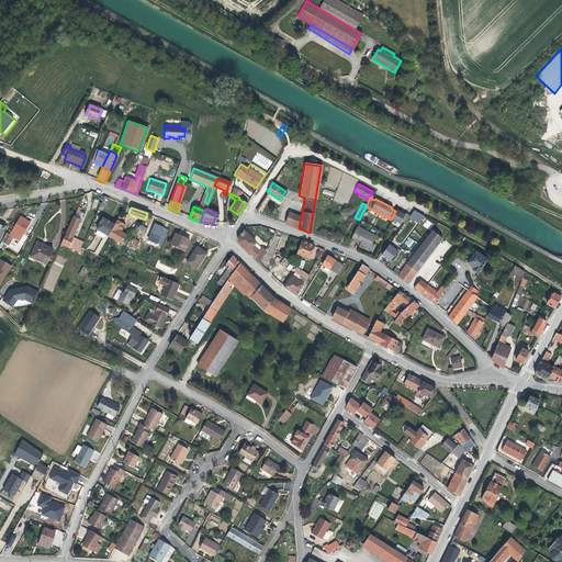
[(395,211),(391,220),(398,224),(403,215),(405,216),(407,214),(404,213),(404,214),(395,210),(395,211)]
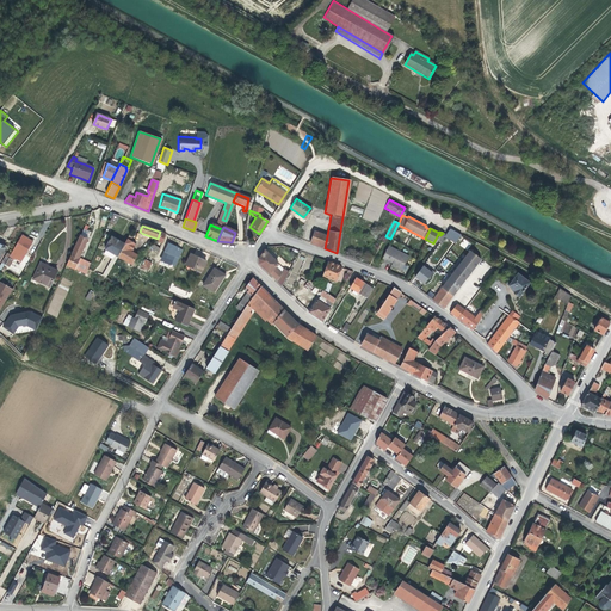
[(443,235),(454,244),(460,235),(449,228),(443,235)]
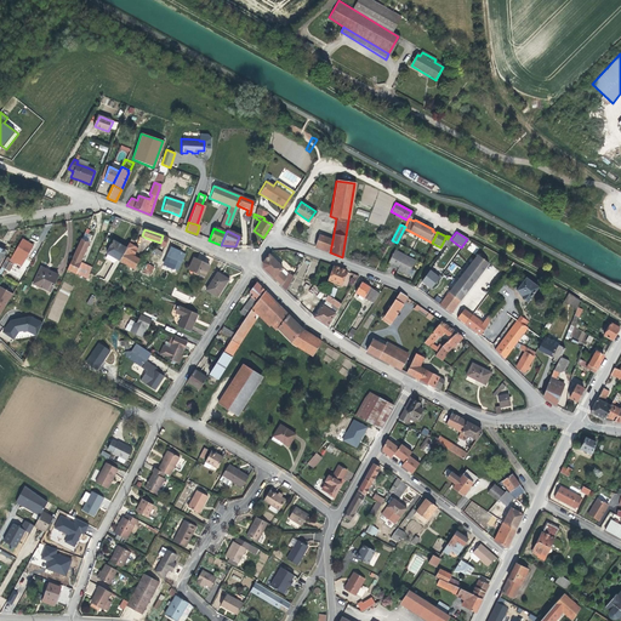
[(318,235),(315,240),(331,246),(332,240),(318,235)]
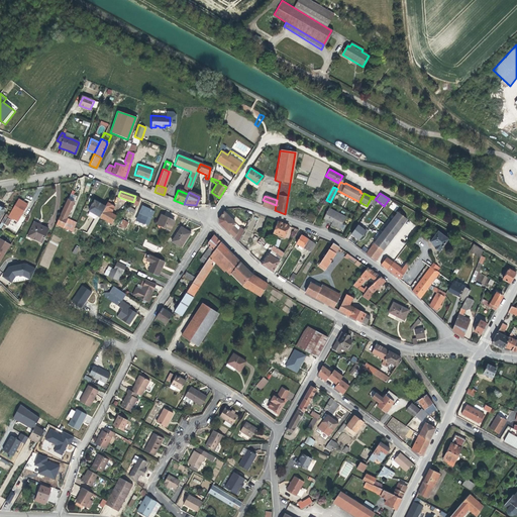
[(104,207),(98,217),(110,223),(114,216),(109,213),(113,207),(108,204),(111,200),(109,199),(109,198),(104,207)]
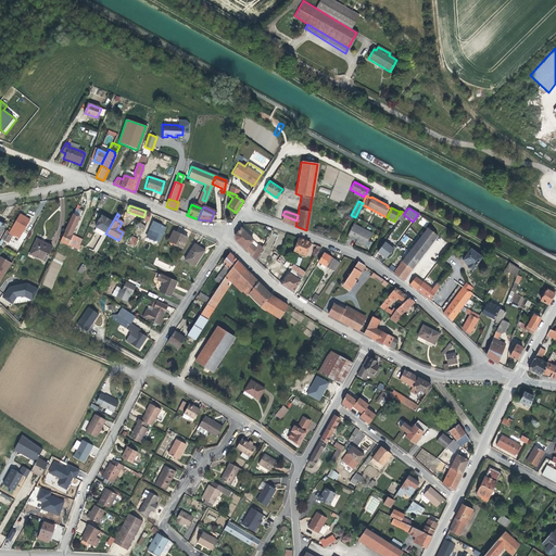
[(19,214),(9,230),(10,231),(12,228),(17,232),(20,229),(21,230),(25,223),(27,219),(26,218),(19,214)]
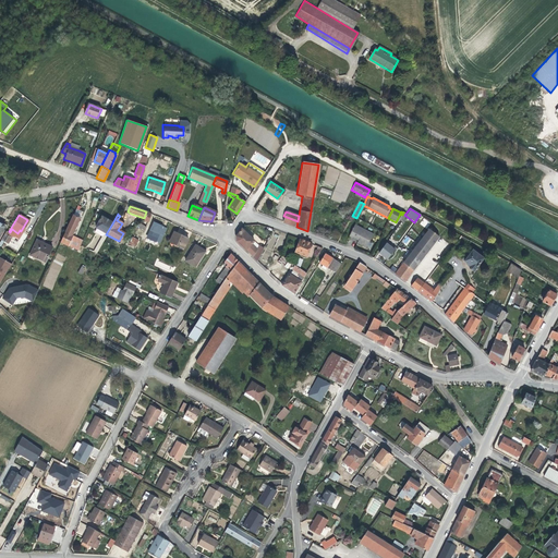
[(71,216),(59,242),(73,250),(75,251),(76,251),(81,241),(70,235),(77,218),(71,216)]
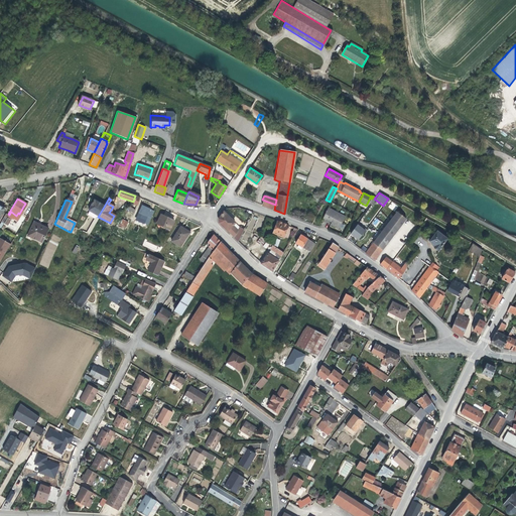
[(262,200),(260,205),(274,210),(275,205),(262,200)]
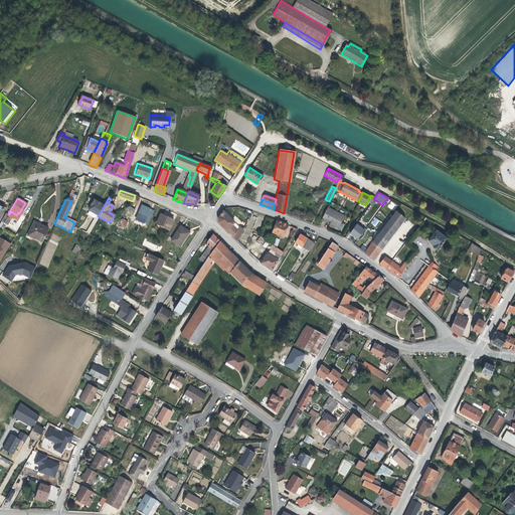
[(93,200),(86,212),(90,214),(92,212),(96,215),(94,217),(87,230),(89,232),(98,216),(104,206),(93,200)]
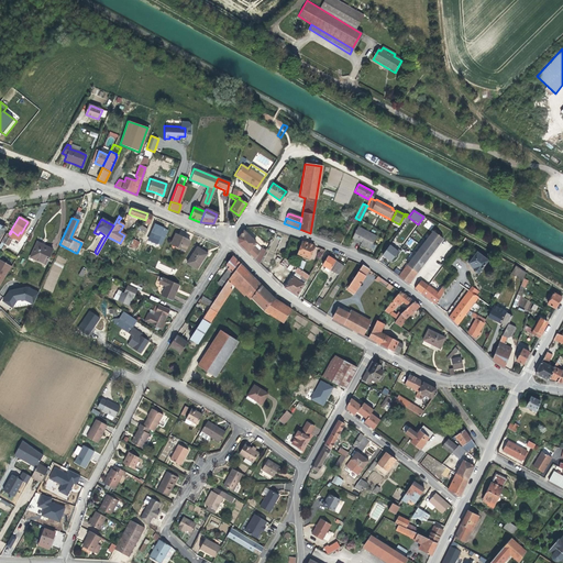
[(423,225),(430,231),(434,225),(428,220),(423,225)]
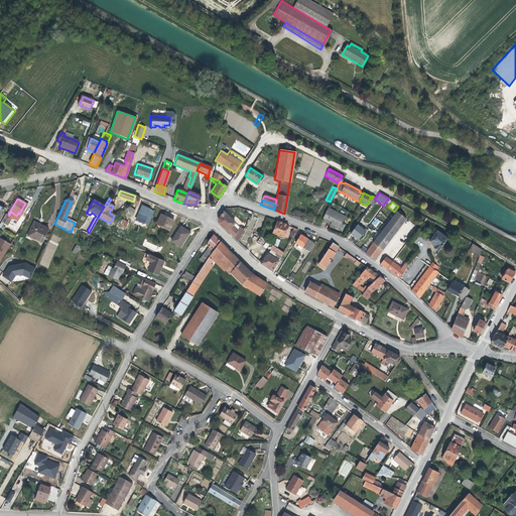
[(140,206),(137,213),(145,216),(142,223),(146,224),(148,218),(149,218),(151,211),(140,206)]
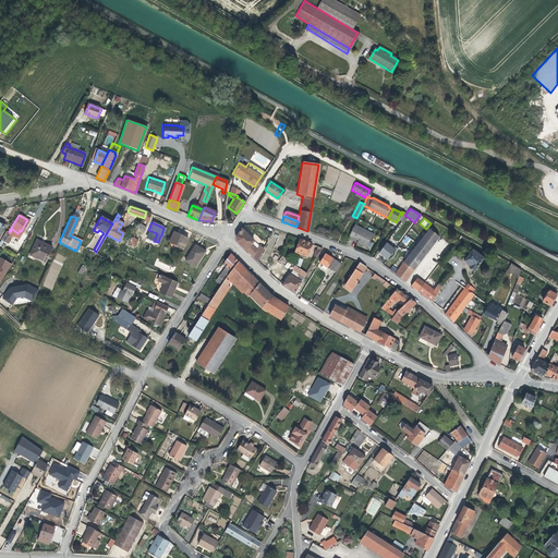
[(353,223),(349,233),(358,239),(355,241),(365,246),(372,233),(353,223)]
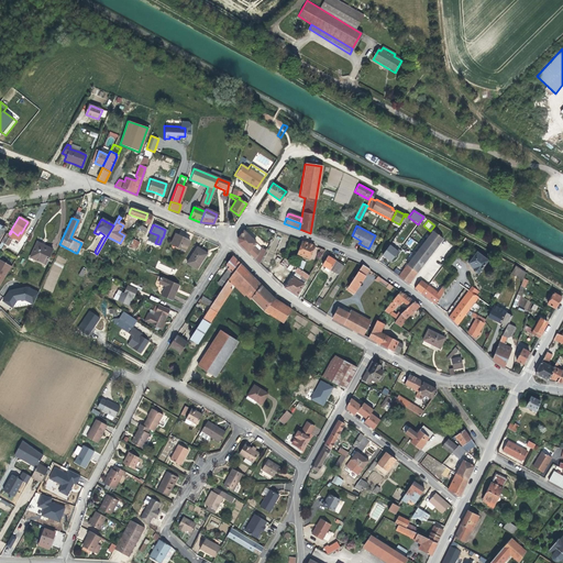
[(242,231),(238,239),(238,243),(250,255),(255,249),(252,245),(254,243),(242,231)]
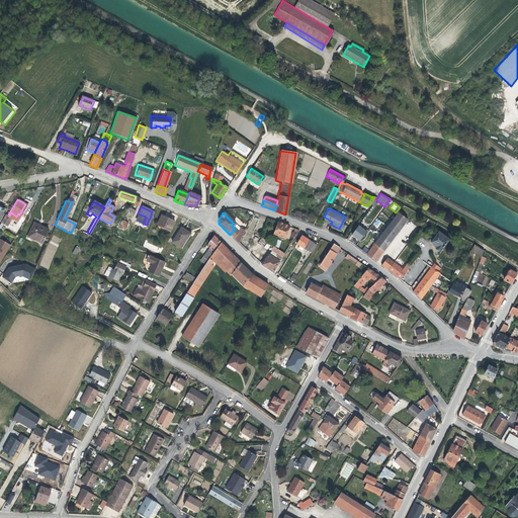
[(398,212),(372,244),(381,251),(406,220),(398,212)]
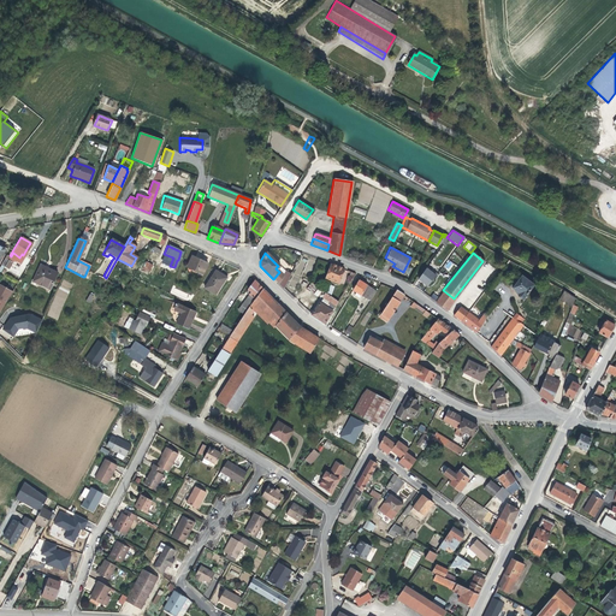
[(190,256),(185,267),(201,274),(206,264),(190,256)]
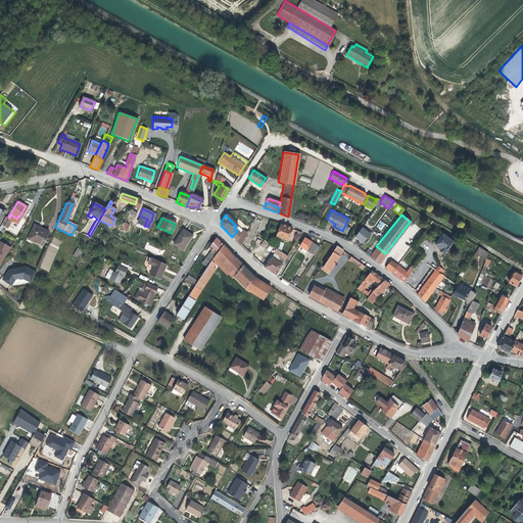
[(124,222),(121,229),(127,232),(130,225),(124,222)]
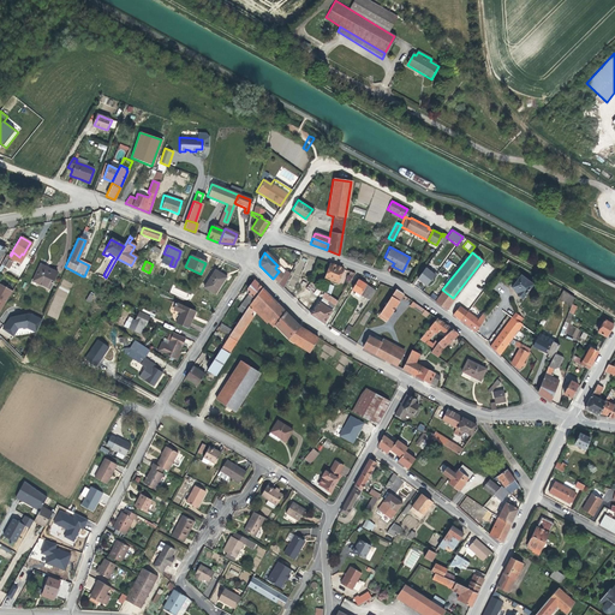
[(39,264),(37,268),(54,275),(55,273),(39,264)]
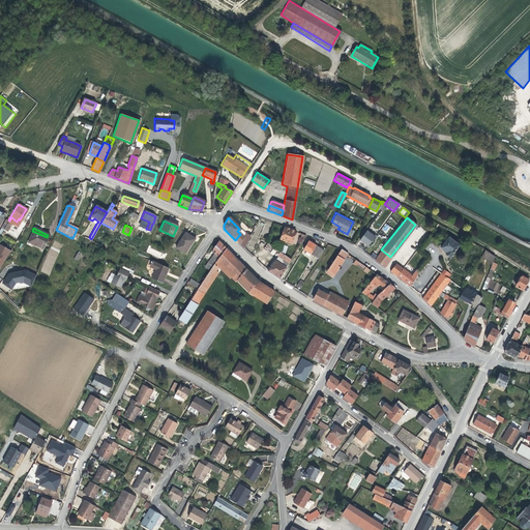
[(283,228),(278,239),(290,243),(294,232),(283,228)]
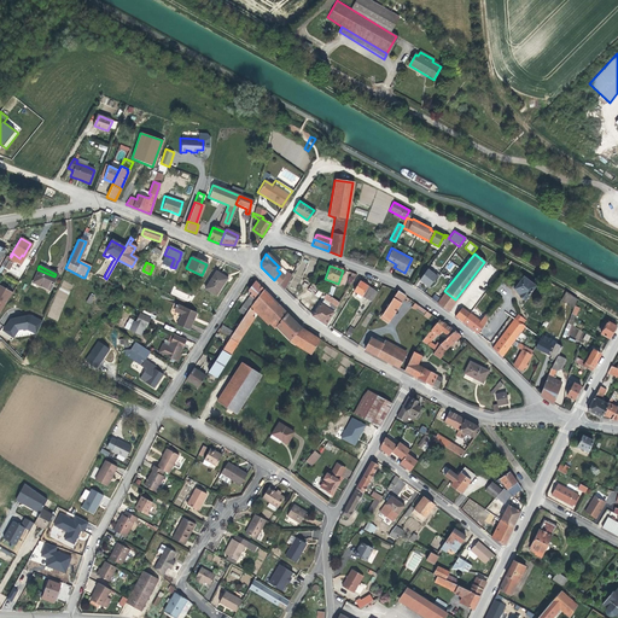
[(426,268),(419,279),(427,286),(437,274),(433,272),(432,273),(426,268)]
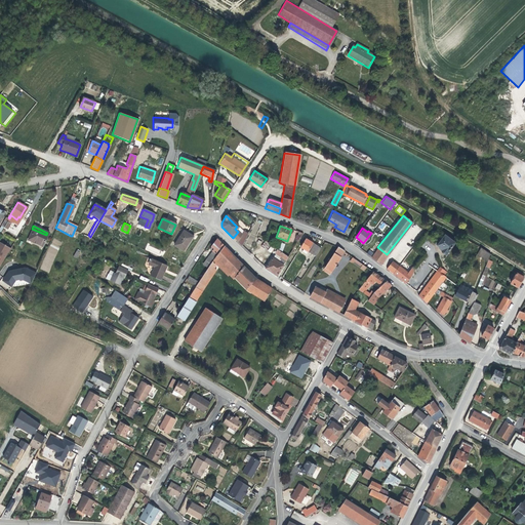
[(32,229),(27,240),(41,246),(46,235),(32,229)]
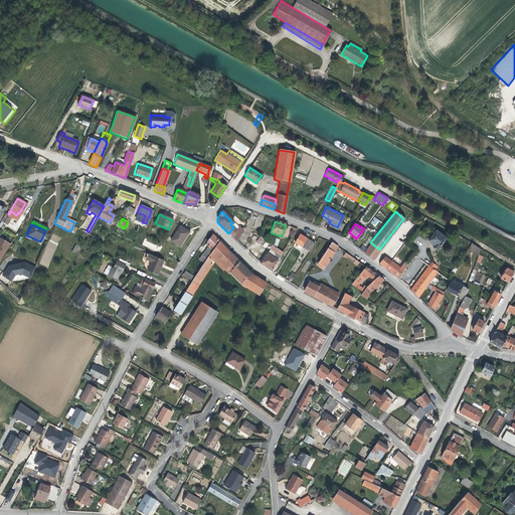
[(179,226),(169,240),(178,246),(188,232),(179,226)]
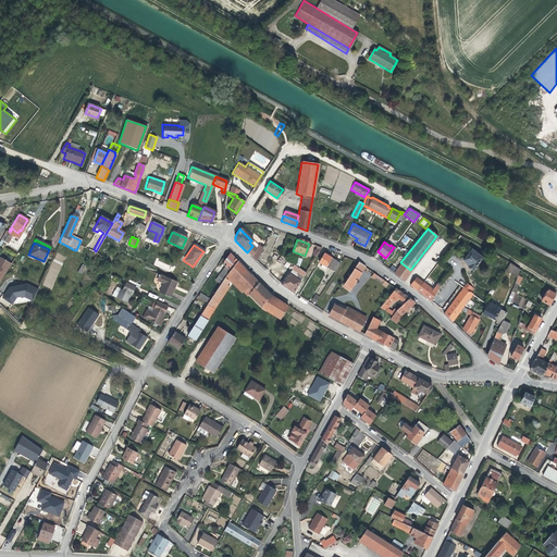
[(256,249),(251,257),(256,261),(262,248),(260,247),(260,246),(258,245),(258,246),(257,246),(256,249)]
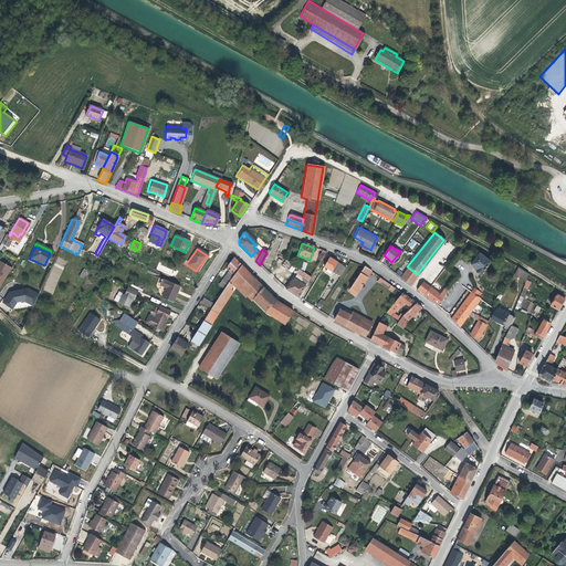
[(478,253),(469,264),(475,269),(474,271),(480,274),(490,262),(478,253)]
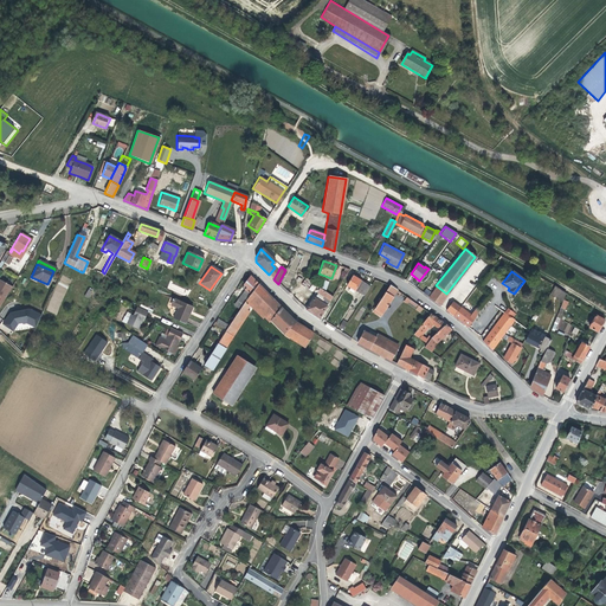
[(352,275),(346,285),(362,296),(368,287),(352,275)]
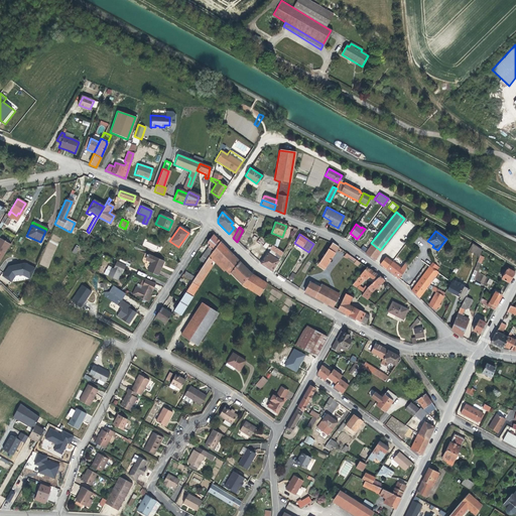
[(208,247),(199,259),(204,263),(209,256),(211,253),(219,242),(213,235),(205,245),(208,247)]
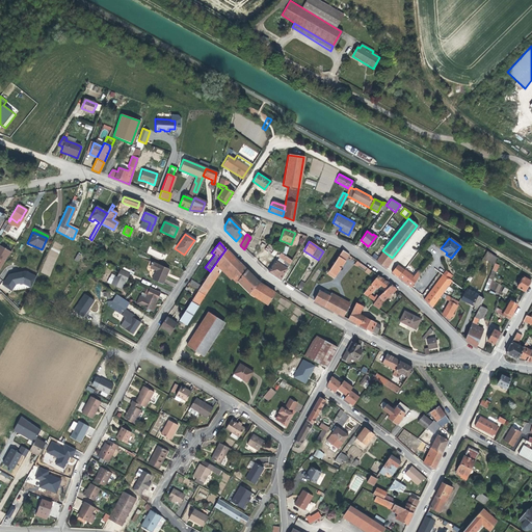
[(0,266),(8,251),(0,246),(0,266)]
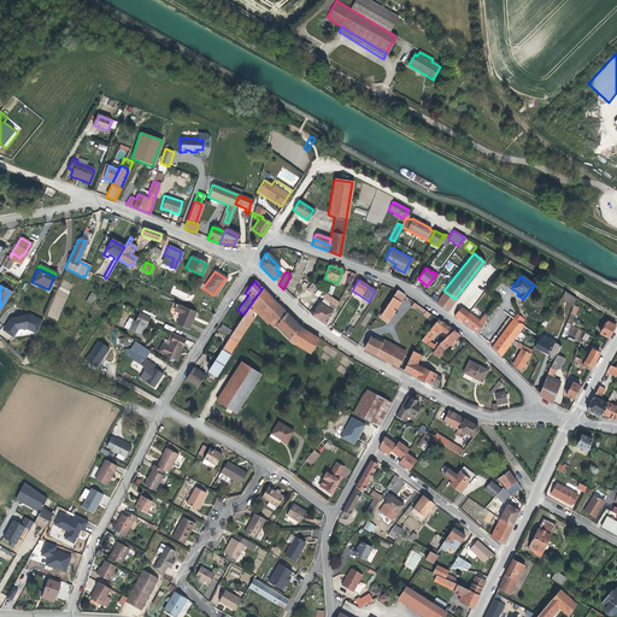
[(51,307),(47,316),(58,321),(70,291),(59,287),(52,309),(51,307)]
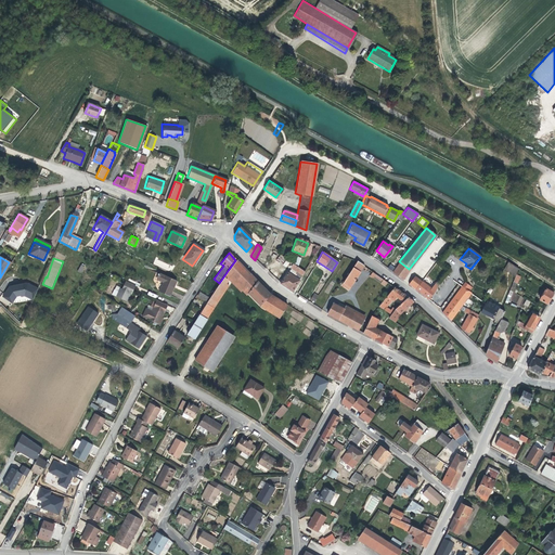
[(170,270),(172,265),(155,259),(153,265),(170,270)]
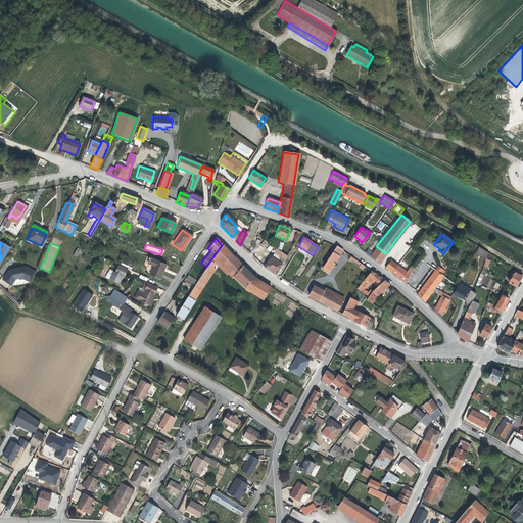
[(222,245),(214,256),(228,272),(244,288),(262,299),(270,287),(253,277),(222,245)]
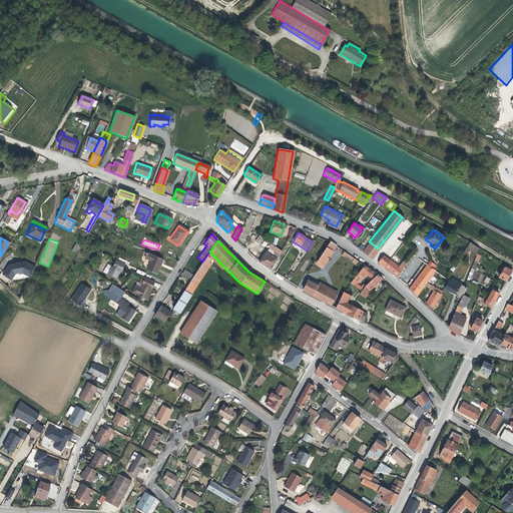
[(329,241),(325,247),(331,251),(335,245),(329,241)]
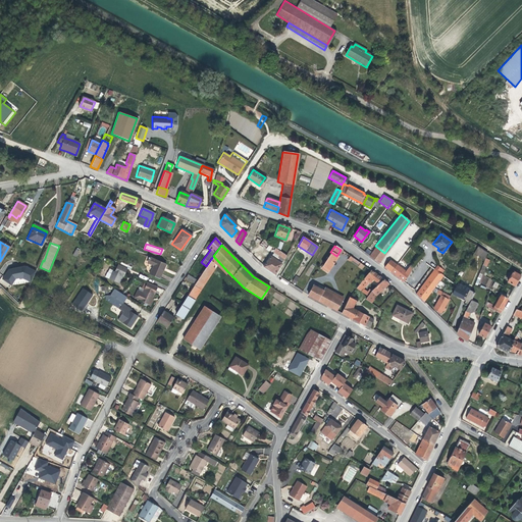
[(375,246),(368,256),(377,263),(385,253),(384,253),(375,246)]
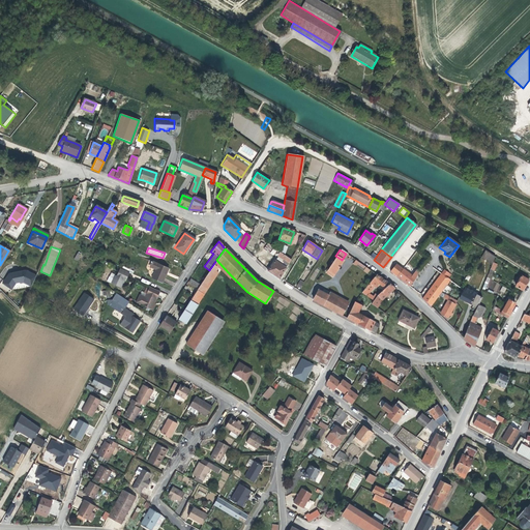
[(483,251),(479,257),(491,264),(491,263),(494,257),(483,251)]
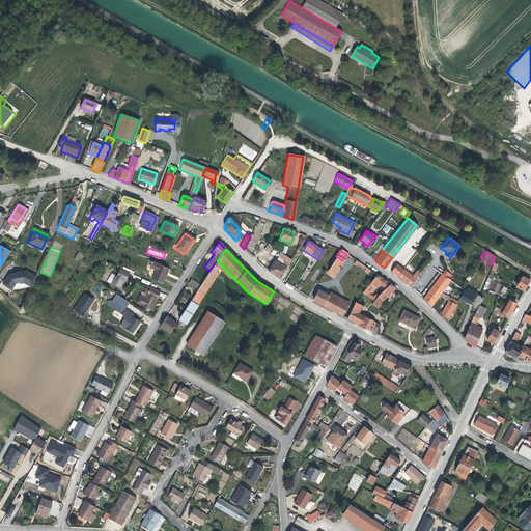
[(277,253),(276,255),(288,263),(290,260),(279,253),(278,254),(277,253)]
